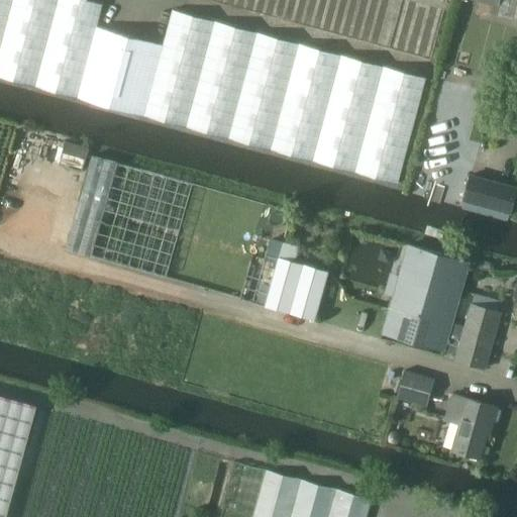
[(0,0),(0,77),(322,164),(397,183),(426,77),(172,9),(163,44),(96,26),(102,0),(0,0)]
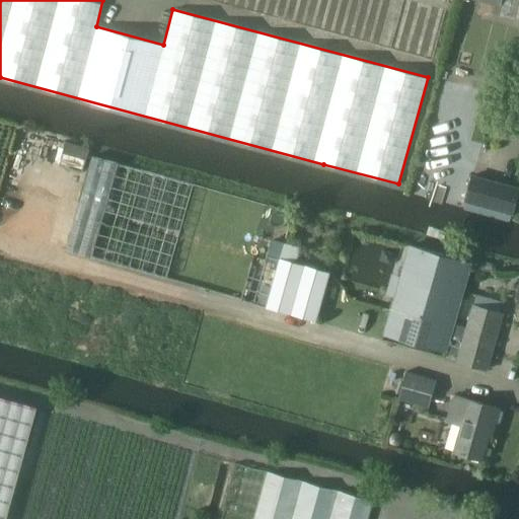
[(207,0),(432,60),(448,0),(207,0)]
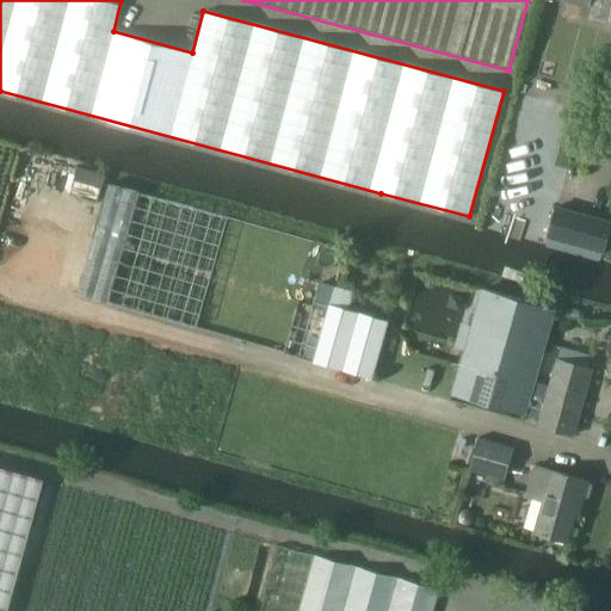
[(554,0),(591,10),(592,0),(554,0)]
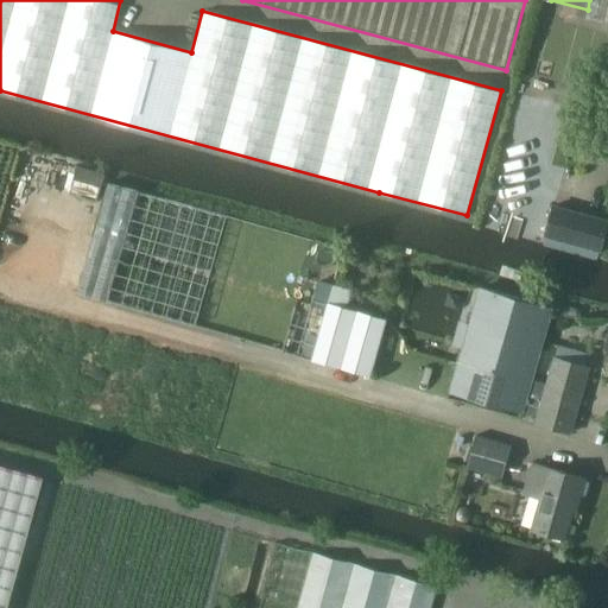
[(108,302),(139,192),(106,182),(74,292),(108,302)]
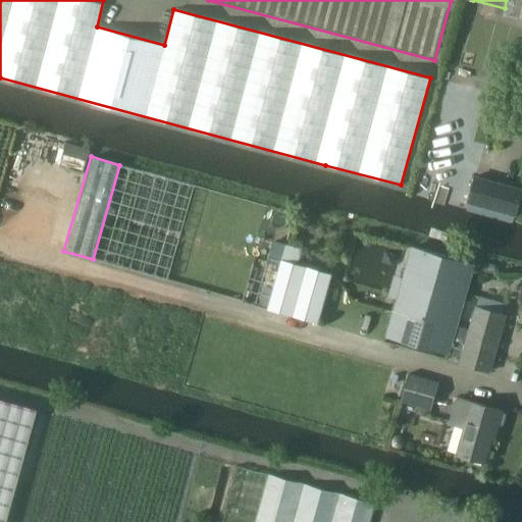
[(521,190),(489,180),(482,206),(515,215),(521,190)]
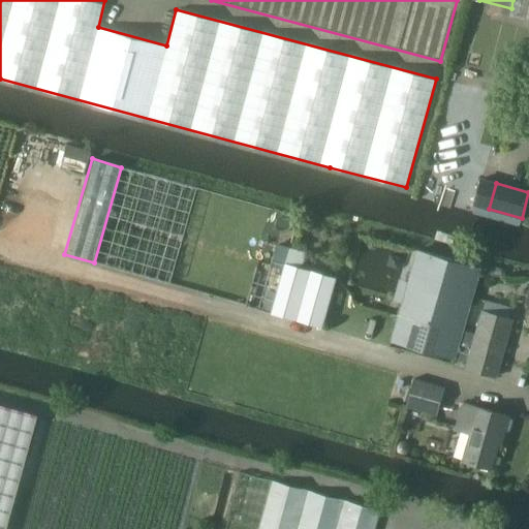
[(277,244),(272,260),(285,266),(302,270),(307,253),(277,244)]
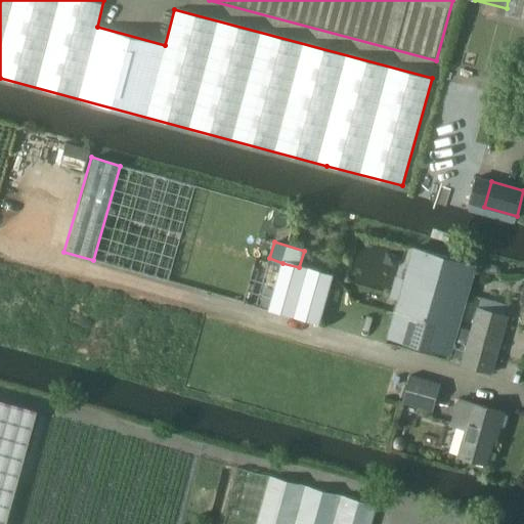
[(491,373),(507,316),(491,312),(493,302),(480,298),(470,333),(456,329),(474,265),(439,255),(438,256),(415,249),(388,339),(463,360),(462,364),(491,373)]
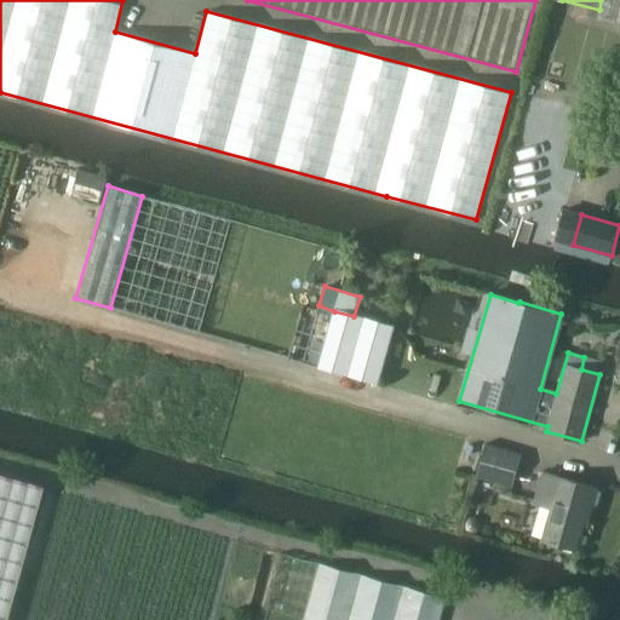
[(458,297),(454,311),(468,316),(472,302),(458,297)]
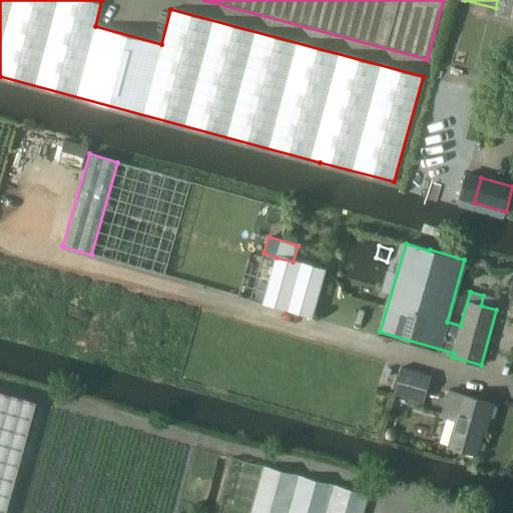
[(277,258),(264,305),(313,318),(326,271),(293,262),(277,258)]
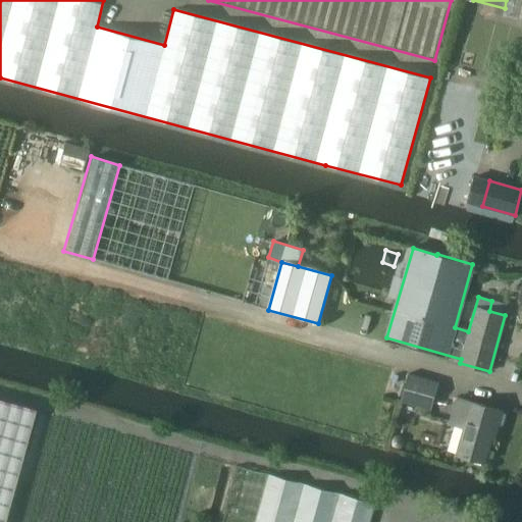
[(438,381),(408,373),(401,401),(430,409),(438,381)]
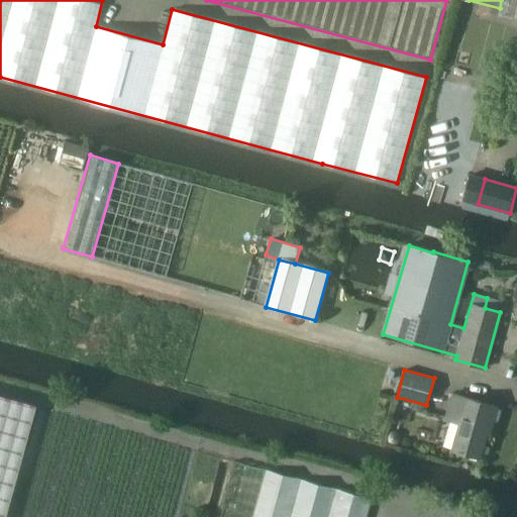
[(481,457),(489,426),(493,427),(498,406),(452,394),(445,419),(460,423),(452,450),(481,457)]
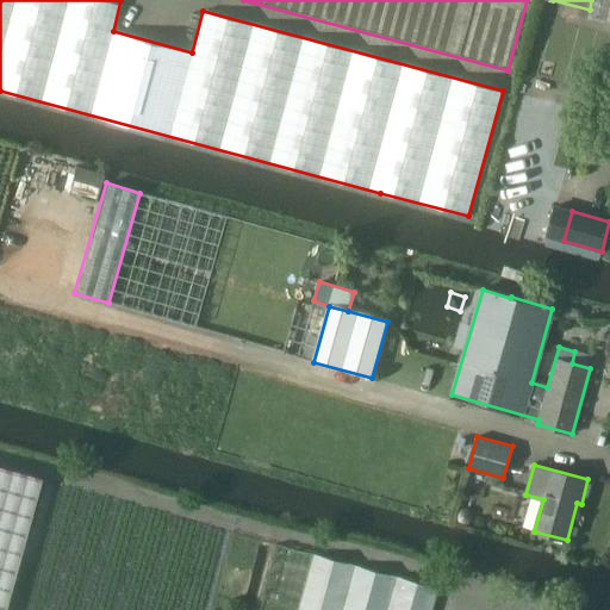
[(0,609),(4,609),(41,479),(0,468),(0,609)]
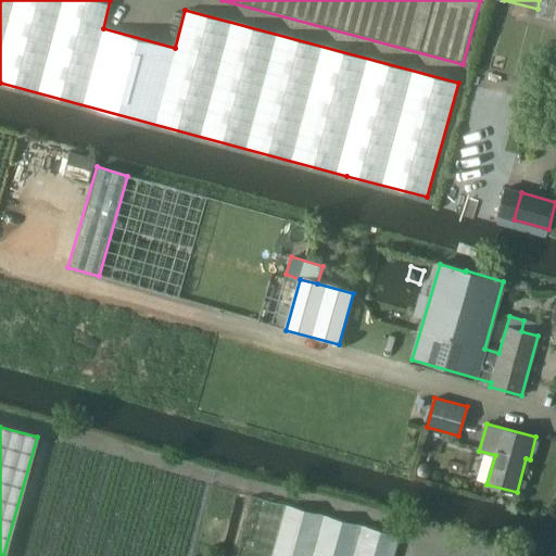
[(417,469),(417,470),(417,471),(417,472),(418,474),(418,475),(419,476),(420,476),(420,477),(421,477),(422,477),(424,477),(425,477),(426,477),(427,477),(428,477),(428,476),(429,476),(430,475),(430,474),(431,472),(431,471),(431,470),(431,469),(431,468),(430,467),(430,466),(429,465),(428,465),(428,464),(427,464),(426,464),(426,463),(425,463),(424,463),(422,463),(422,464),(421,464),(420,464),(420,465),(419,465),(418,466),(418,467),(417,468),(417,469)]
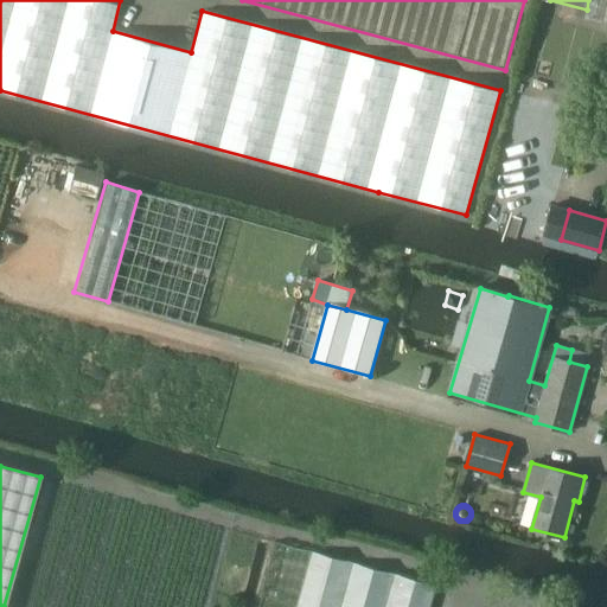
[(429,606),(435,586),(311,553),(295,606),(429,606)]
